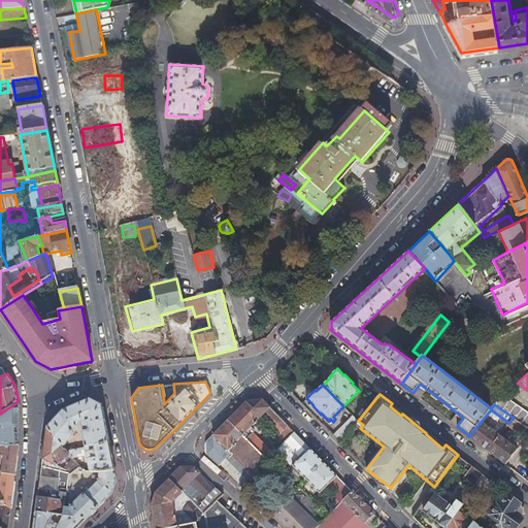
[(514,418),(527,427),(527,411),(504,395),(494,404),(514,418)]
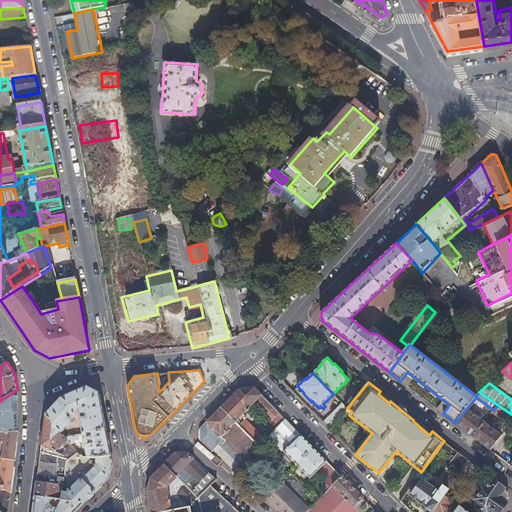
[(267,426),(272,432),(286,418),(254,386),(246,388),(239,390),(234,394),(249,408),(251,411),(254,408),(252,406),(254,403),(272,421),(267,426)]
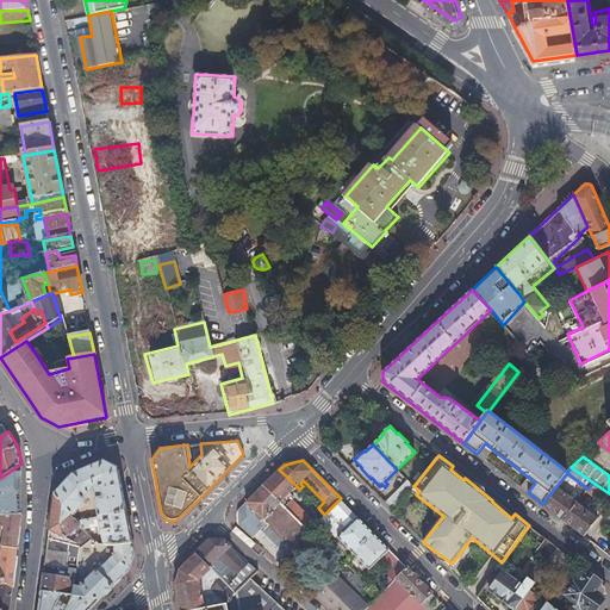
[(98,515),(124,510),(124,505),(119,483),(117,467),(104,461),(72,473),(53,495),(53,496),(69,514),(82,503),(82,497),(93,487),(95,500),(98,515)]
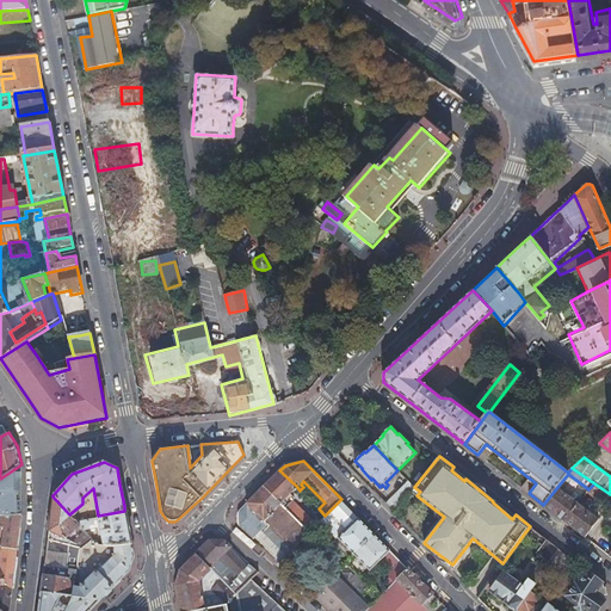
[(0,517),(6,517),(20,514),(22,513),(22,464),(0,479),(0,517)]
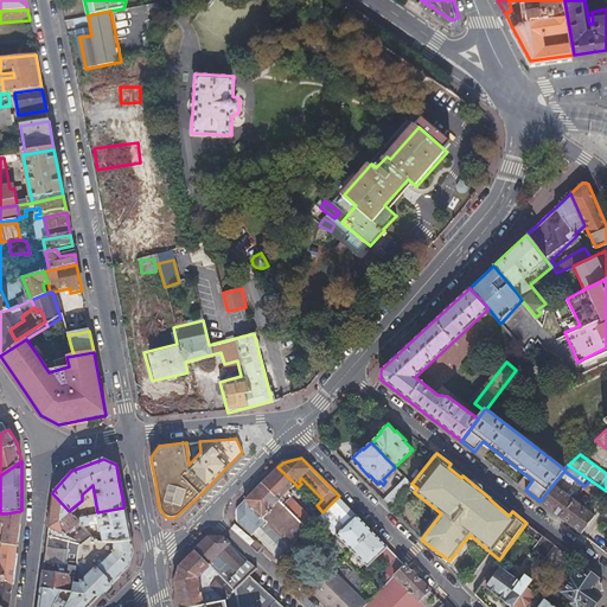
[(279,500),(295,484),(278,467),(262,484),(279,500)]
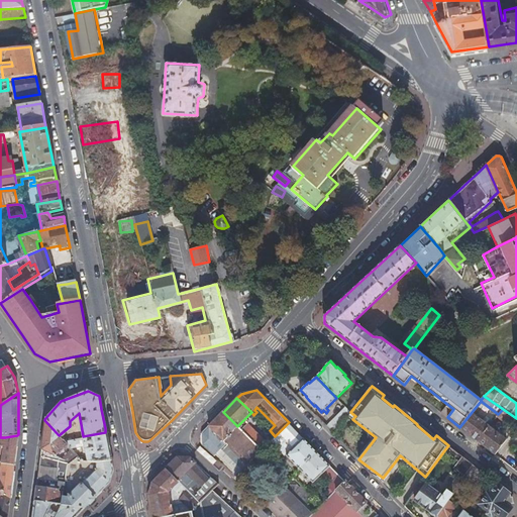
[(333,433),(346,417),(350,412),(344,407),(326,426),(333,433)]
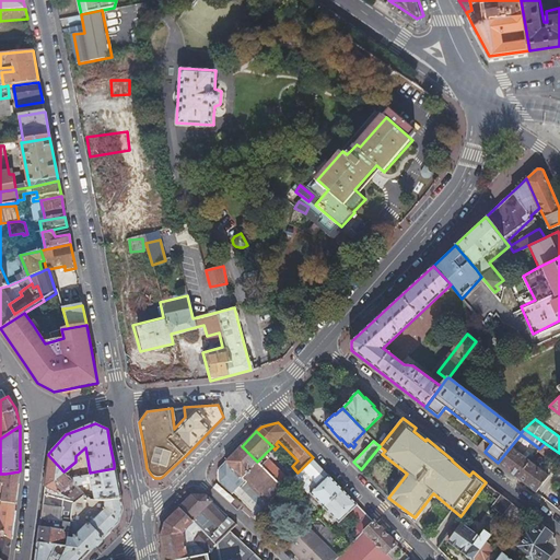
[(559,461),(559,453),(545,443),(539,448),(538,451),(558,465),(559,461)]
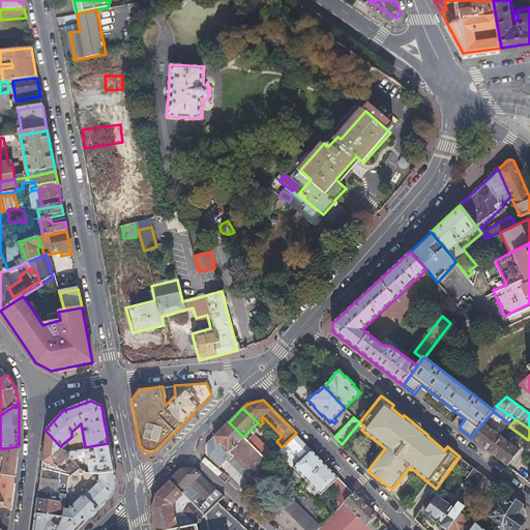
[(238,484),(242,488),(259,471),(268,461),(247,441),(243,437),(229,422),(228,421),(214,435),(215,436),(208,443),(208,449),(208,457),(219,467),(221,465),(239,483),(238,484)]
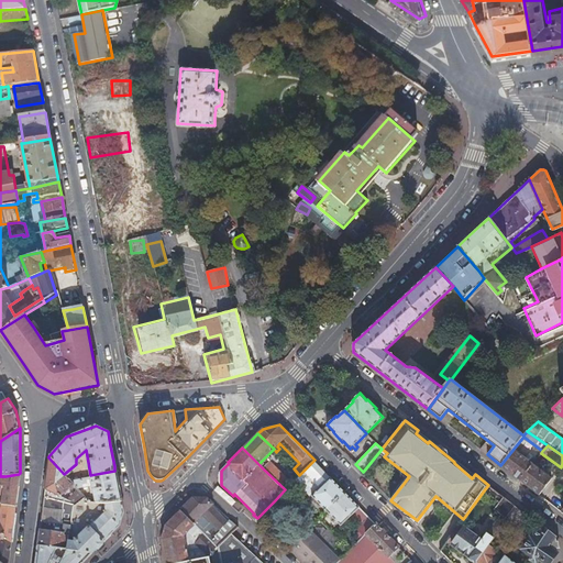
[(532,463),(514,449),(500,465),(520,479),(532,463)]
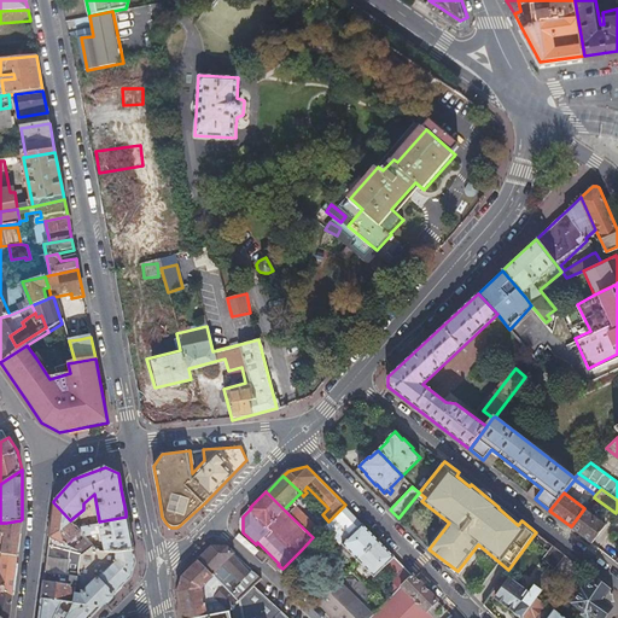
[(70,520),(74,525),(99,522),(97,507),(94,494),(83,503),(83,509),(70,520)]
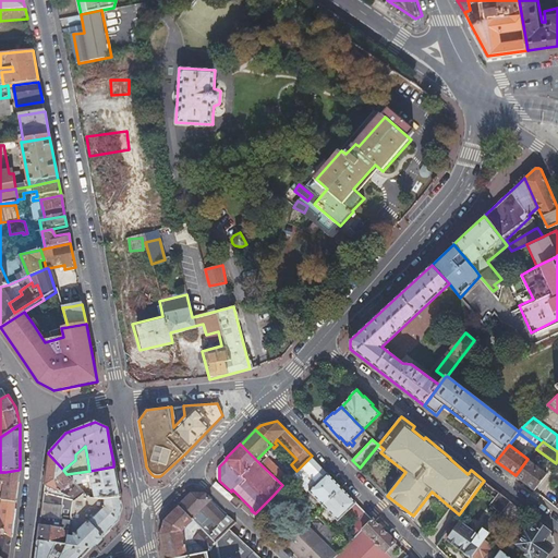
[(67,474),(63,470),(48,453),(43,493),(75,499),(83,492),(76,484),(65,494),(59,490),(71,477),(67,474)]
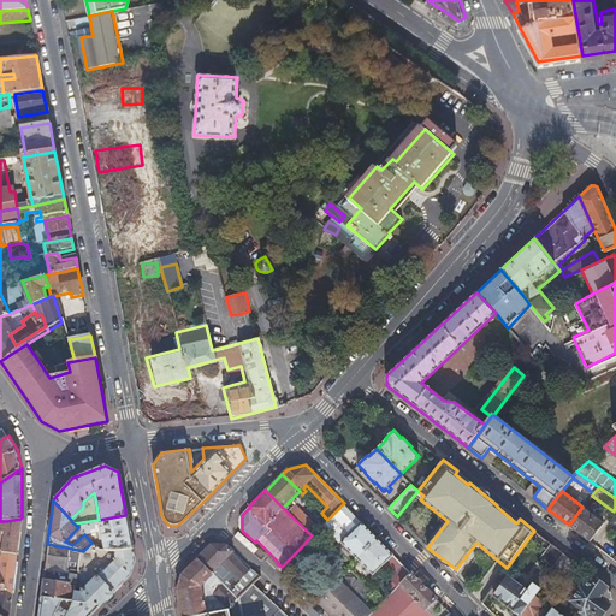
[(325,522),(359,557),(377,537),(344,503),(327,520),(325,522)]
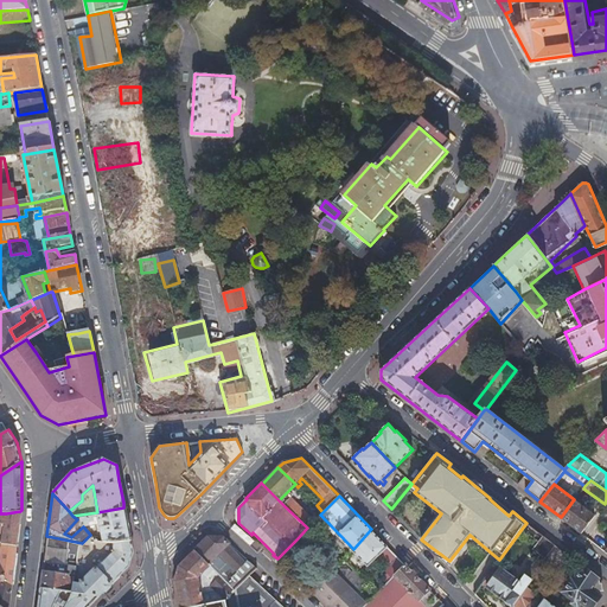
[(291,498),(283,505),(307,528),(314,521),(291,498)]
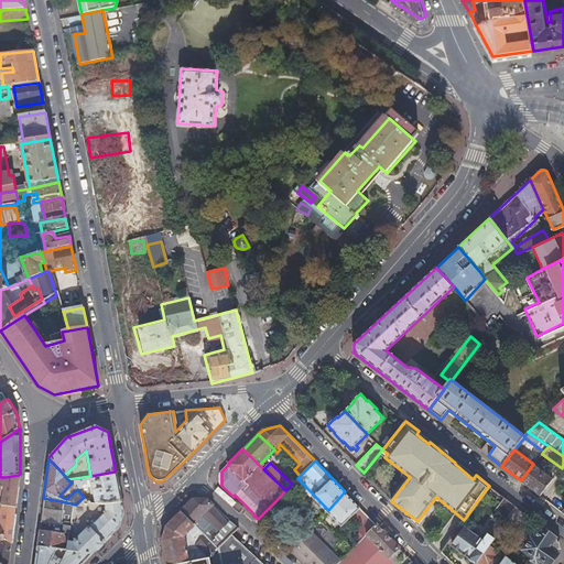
[(553,479),(533,464),(521,480),(540,496),(553,479)]
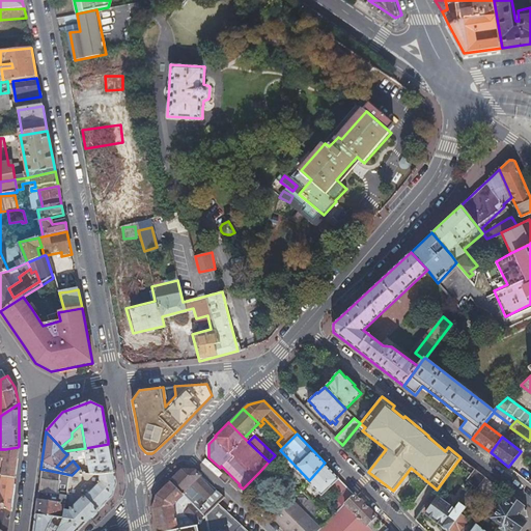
[(87,456),(89,471),(114,474),(110,451),(108,444),(85,448),(63,451),(67,454),(71,458),(79,457),(87,456)]
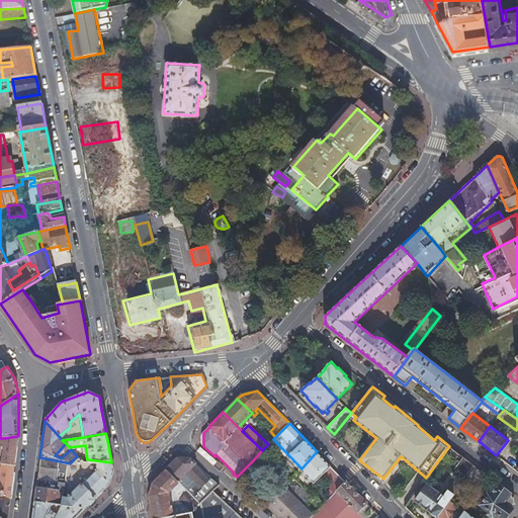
[(0,462),(2,464),(14,465),(15,460),(17,436),(5,438),(5,447),(0,447),(0,462)]
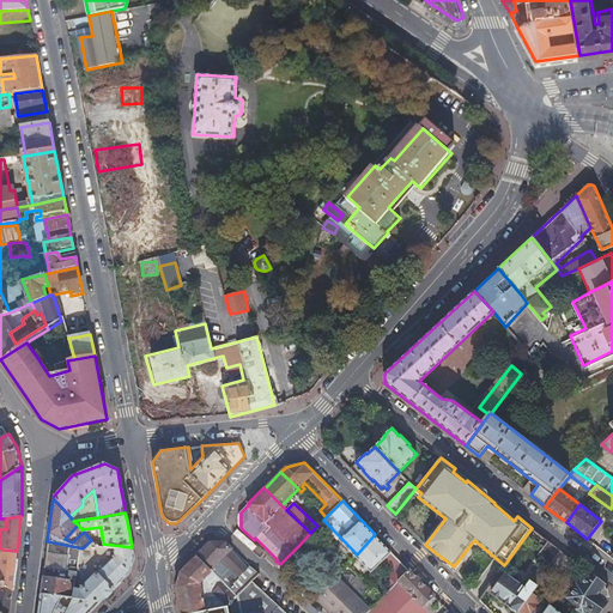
[(101,527),(91,528),(82,529),(78,525),(65,539),(72,542),(84,532),(91,540),(93,542),(103,544),(101,527)]
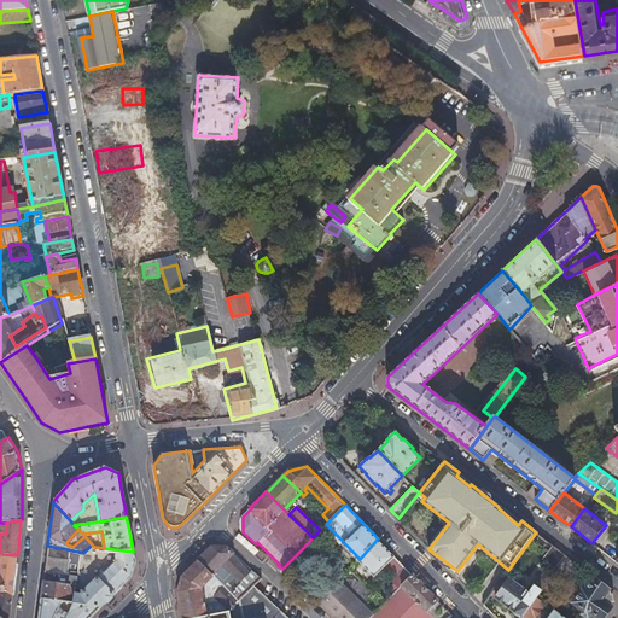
[(536,532),(531,538),(555,557),(546,571),(535,586),(543,592),(553,577),(551,576),(558,565),(565,554),(536,532)]
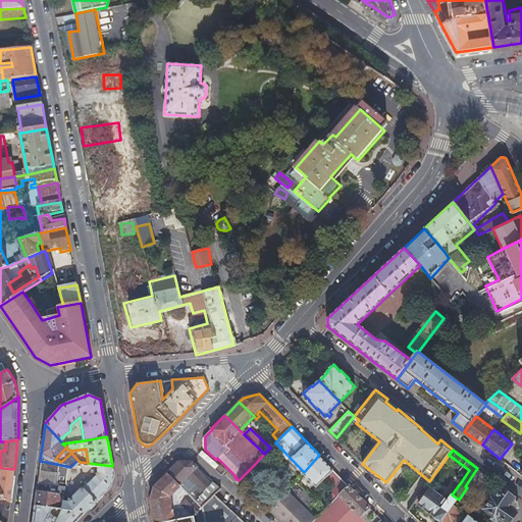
[(335,491),(338,494),(348,485),(319,455),(304,472),(317,485),(323,479),(335,491)]
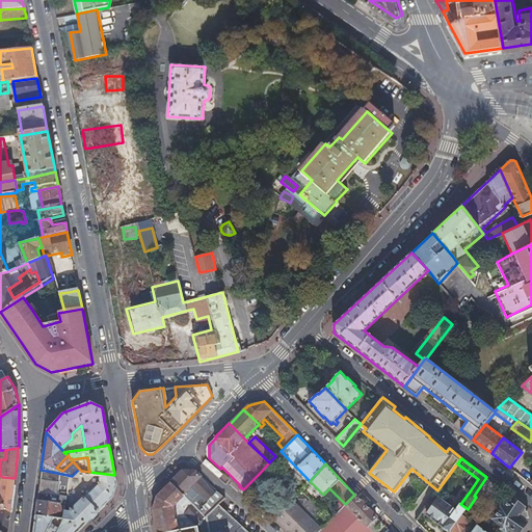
[(89,493),(85,499),(97,512),(111,498),(113,490),(115,484),(114,475),(89,472),(81,471),(79,469),(72,476),(68,497),(81,498),(84,487),(95,486),(89,493)]
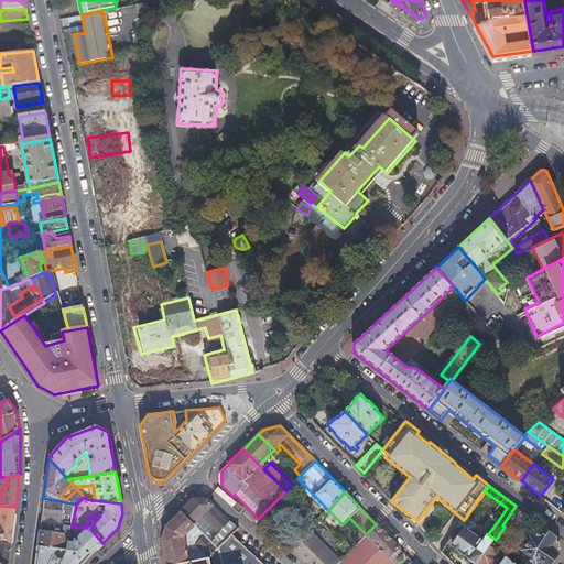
[(69,539),(71,535),(72,527),(76,505),(43,498),(41,516),(36,546),(67,551),(69,544),(69,539)]
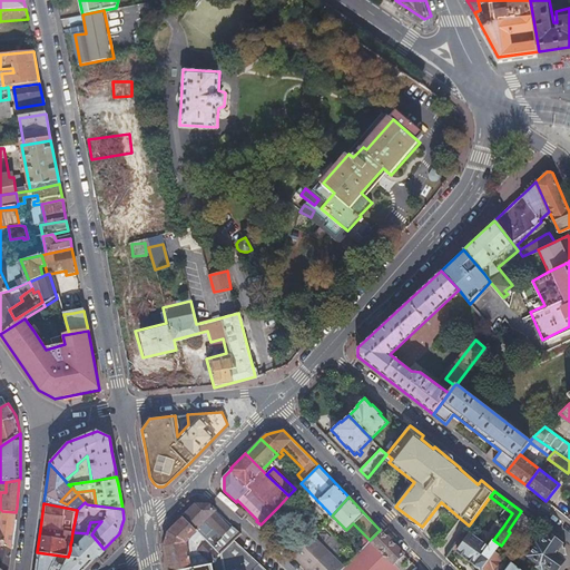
[(196,504),(184,517),(212,544),(218,536),(212,529),(214,527),(222,536),(229,527),(214,511),(216,509),(209,503),(196,504)]
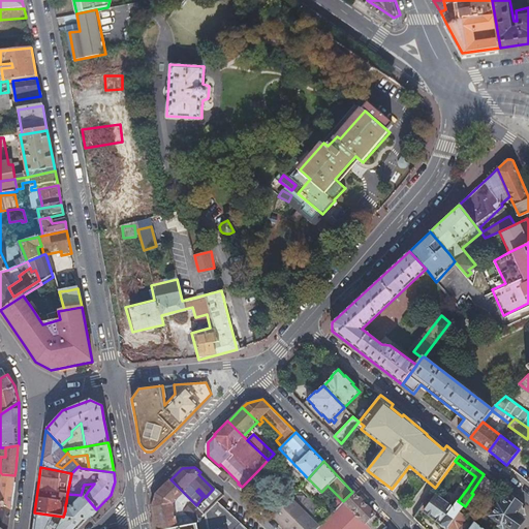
[(258,470),(242,487),(249,494),(266,476),(258,470)]
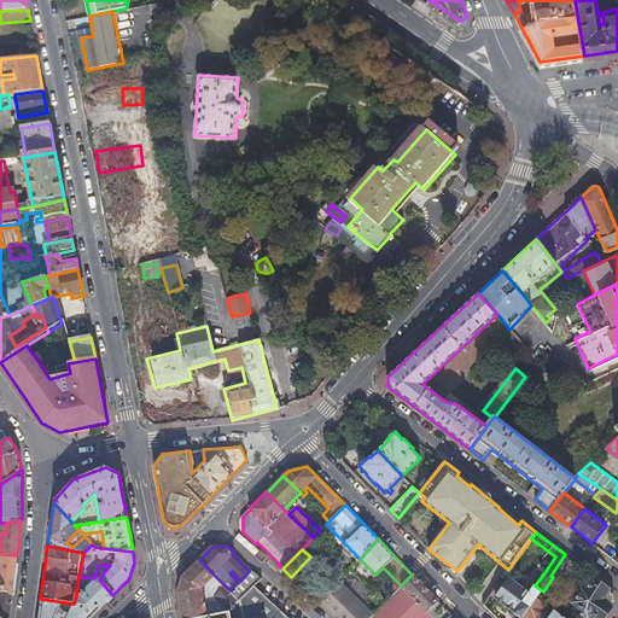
[(0,584),(12,594),(17,555),(3,554),(0,552),(0,584)]
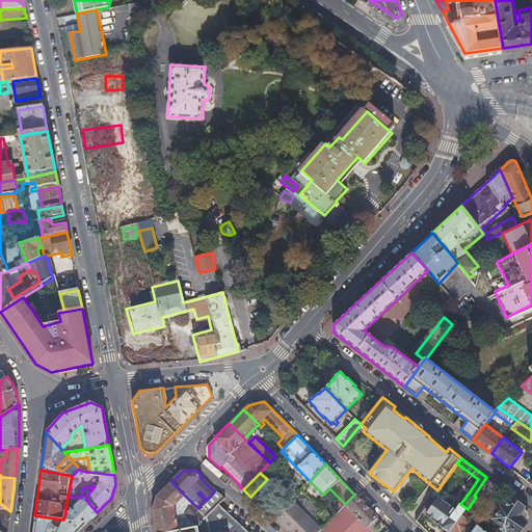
[(486,477),(480,486),(474,496),(476,497),(489,507),(502,489),(486,477)]
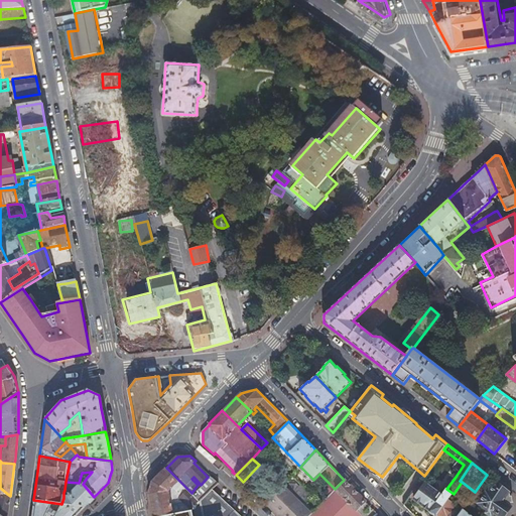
[(194,509),(201,502),(195,496),(191,493),(166,468),(153,482),(148,494),(149,501),(152,513),(152,515),(165,515),(172,515),(170,503),(176,502),(176,498),(177,494),(172,489),(176,485),(181,490),(178,494),(194,509)]
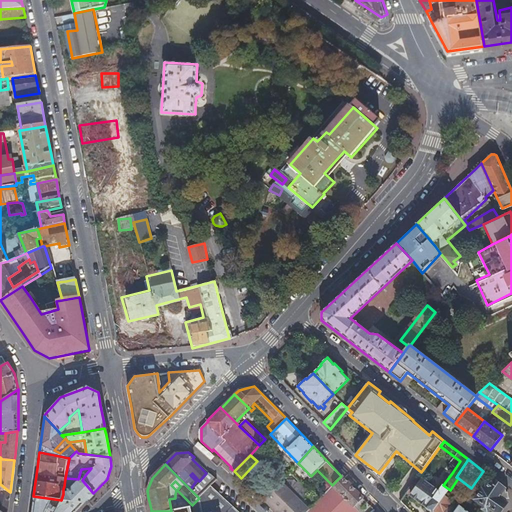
[(82,480),(86,474),(91,468),(81,469),(78,479),(82,480)]
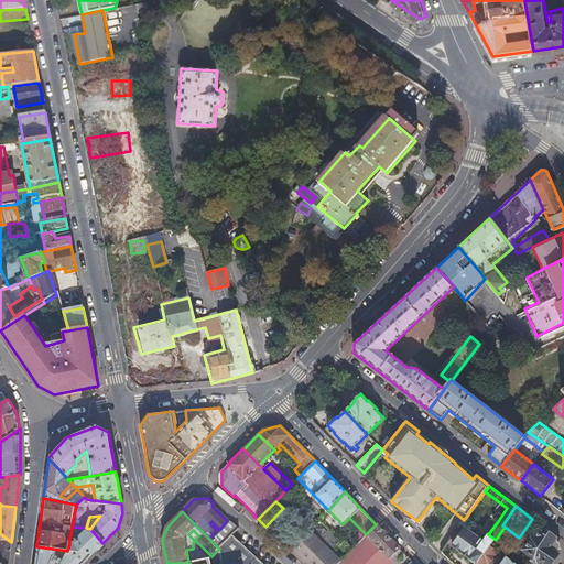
[(213,542),(219,549),(240,528),(232,521),(213,542)]
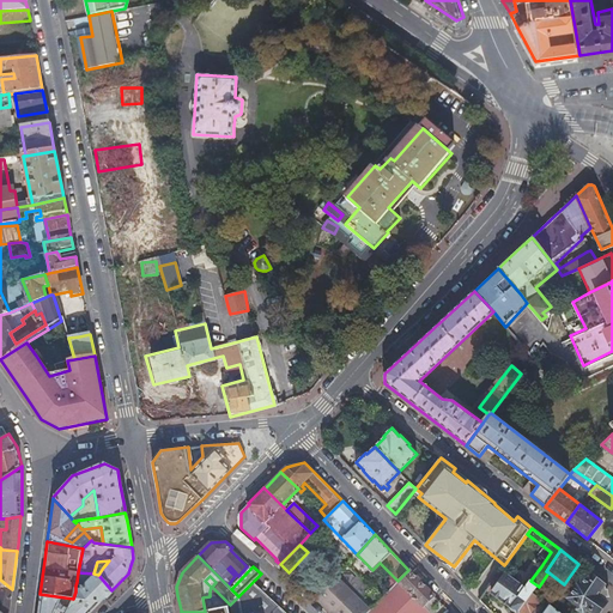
[(408,570),(398,581),(393,587),(371,608),(366,612),(426,612),(434,607),(428,601),(434,595),(408,570)]
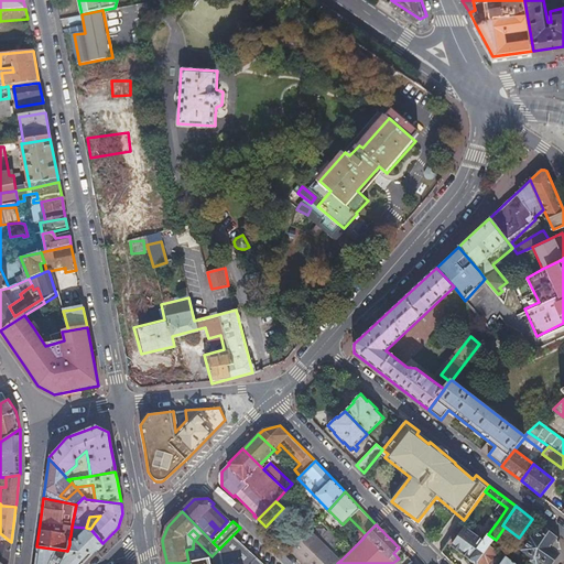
[(484,541),(462,524),(448,542),(476,562),(489,544),(490,545),(496,540),(488,534),(484,541)]
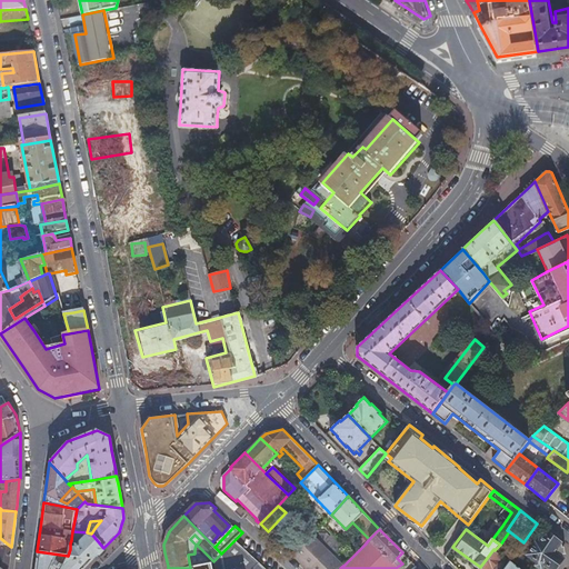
[(70,549),(68,556),(92,559),(100,552),(103,548),(91,533),(87,532),(72,531),(71,540),(70,543),(78,545),(75,549),(72,549),(70,549)]
